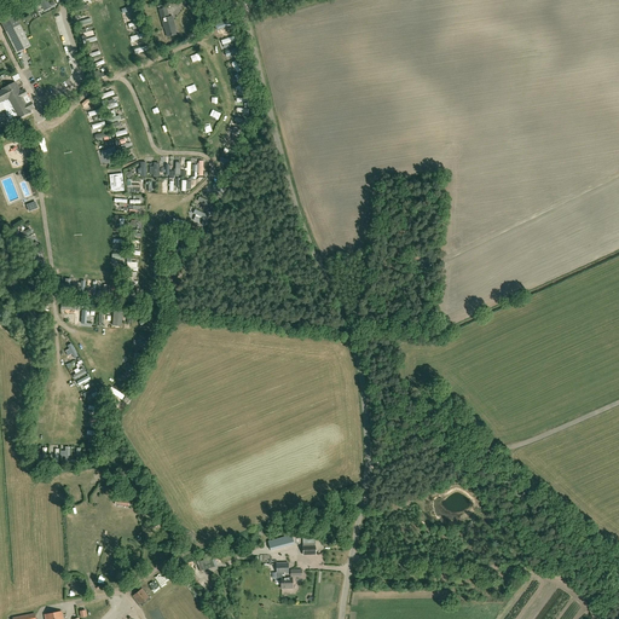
[(174,25),(172,17),(171,17),(168,17),(166,9),(158,10),(165,28),(167,38),(177,35),(174,25)]
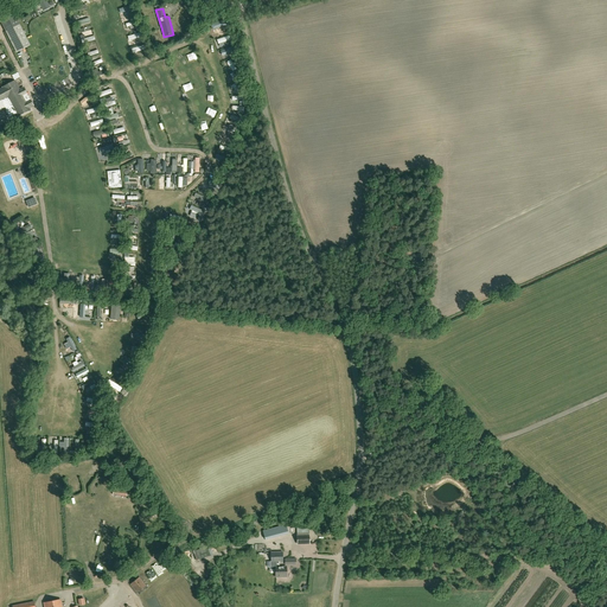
[(31,45),(20,25),(14,14),(0,21),(17,53),(31,45)]
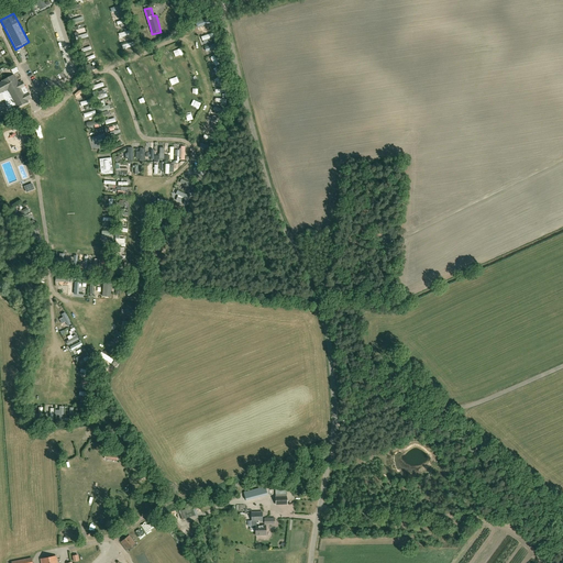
[(205,20),(196,23),(198,29),(206,26),(205,20)]
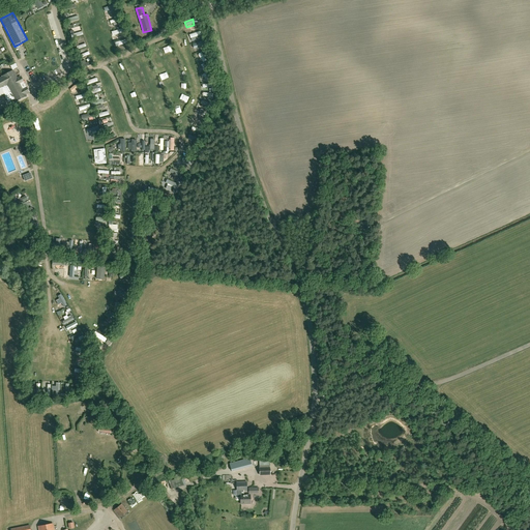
[(190,34),(192,41),(200,39),(199,35),(202,35),(202,31),(190,34)]
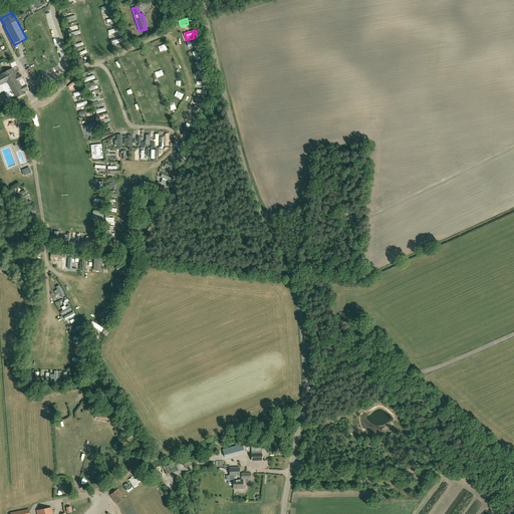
[(15,98),(25,93),(24,91),(17,76),(13,68),(2,74),(3,75),(0,76),(0,92),(4,90),(8,98),(13,96),(15,98)]
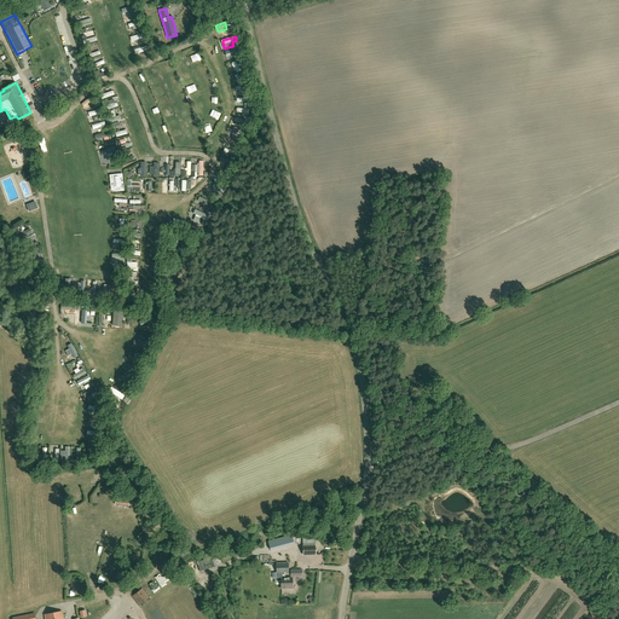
[(94,94),(82,103),(85,108),(97,99),(94,94)]
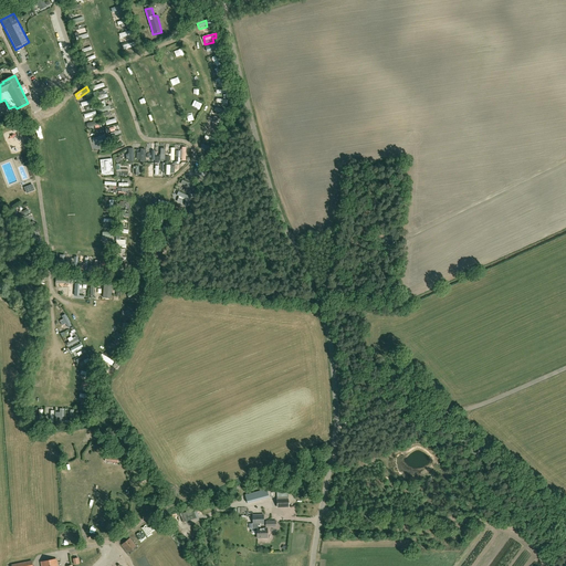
[(102,174),(105,173),(105,176),(109,175),(113,174),(112,159),(108,159),(108,160),(104,160),(100,160),(102,174)]
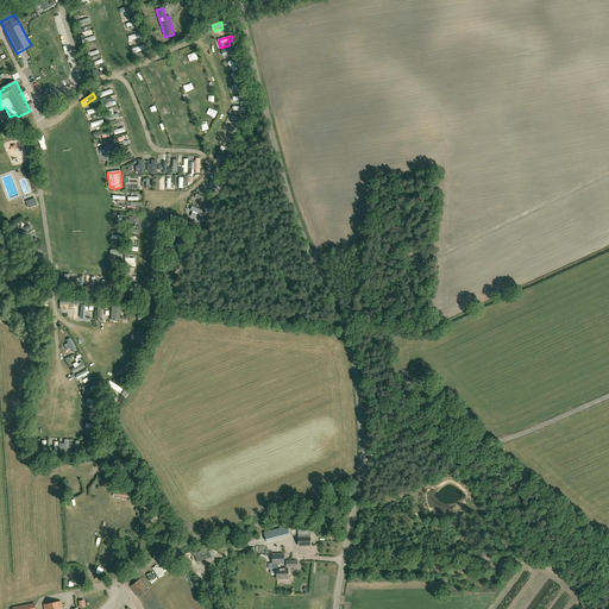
[(212,181),(207,190),(219,195),(223,186),(212,181)]
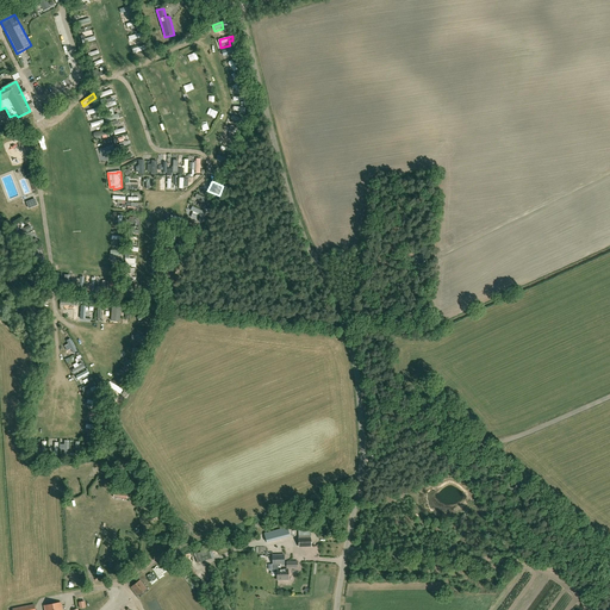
[(18,231),(20,236),(33,229),(31,225),(18,231)]
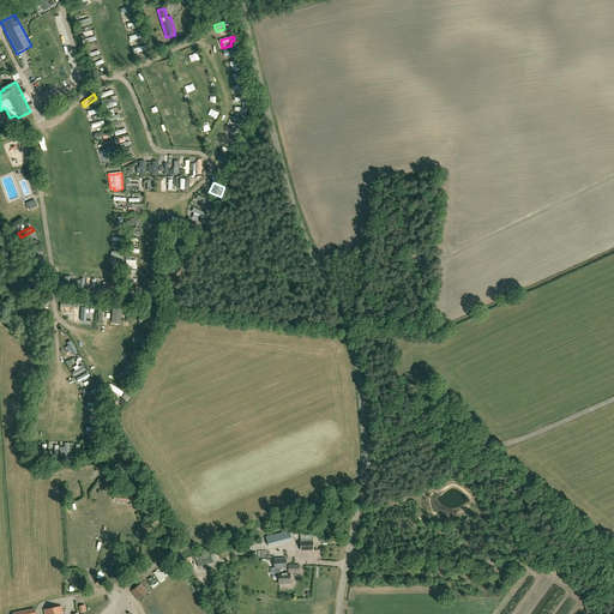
[(419,256),(419,257),(416,260),(420,263),(420,264),(421,263),(425,265),(427,262),(423,259),(426,256),(421,252),(419,256)]
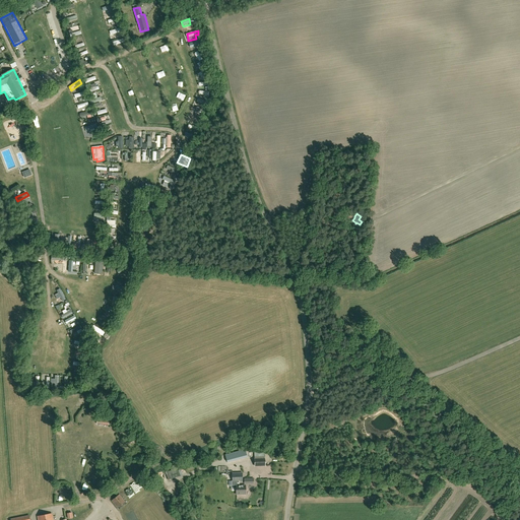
[(30,239),(27,239),(27,248),(41,247),(41,243),(36,244),(36,241),(31,241),(30,239)]
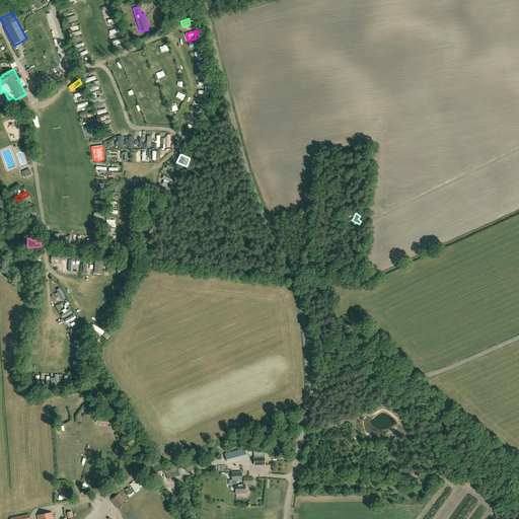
[(96,260),(94,273),(102,274),(104,260),(96,260)]
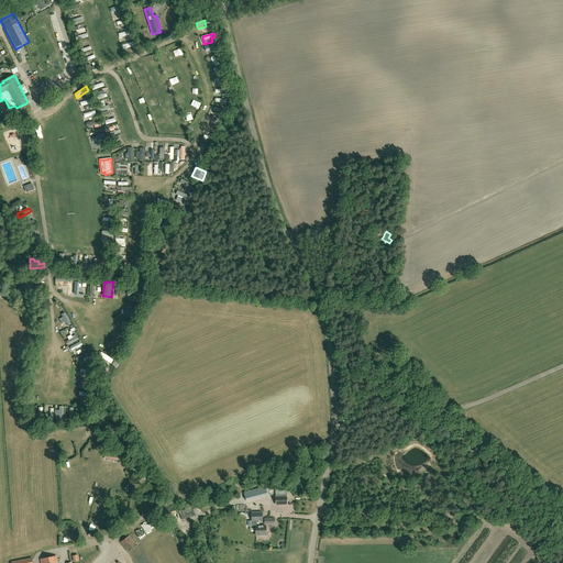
[(70,340),(67,341),(69,345),(79,341),(75,332),(68,335),(70,340)]
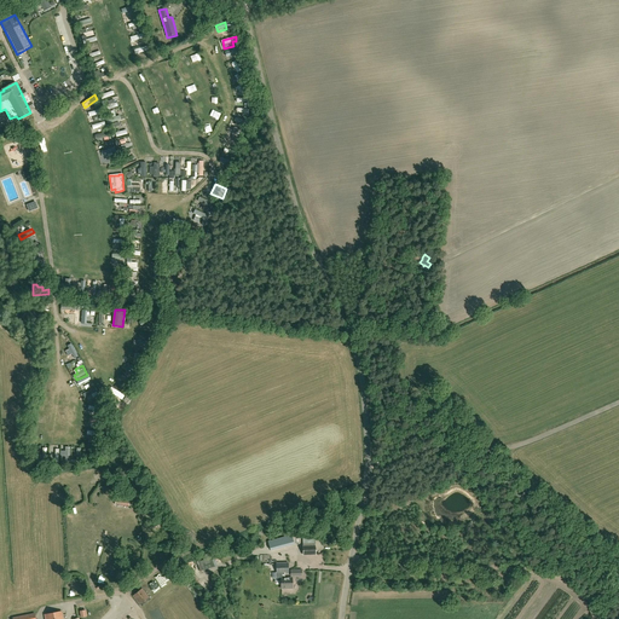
[(98,392),(96,387),(82,394),(85,399),(98,392)]
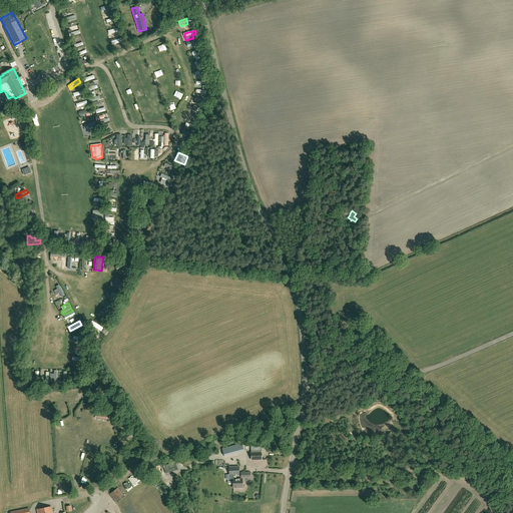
[(93,327),(102,333),(104,329),(95,323),(93,327)]
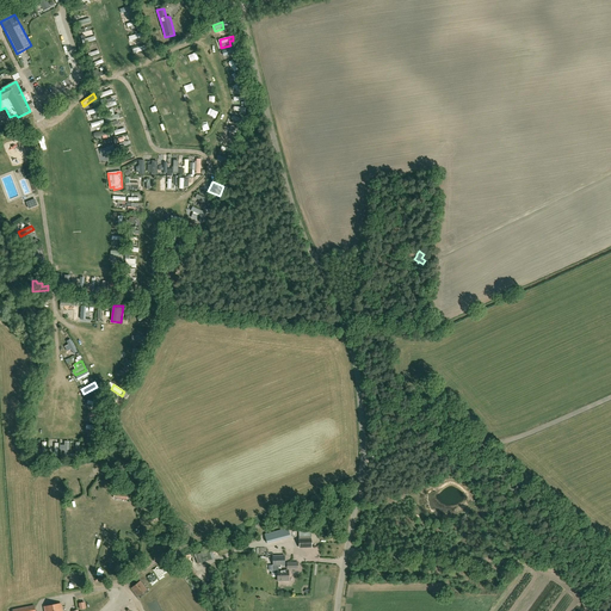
[(90,412),(88,417),(91,417),(91,420),(96,421),(97,418),(103,419),(104,414),(90,412)]
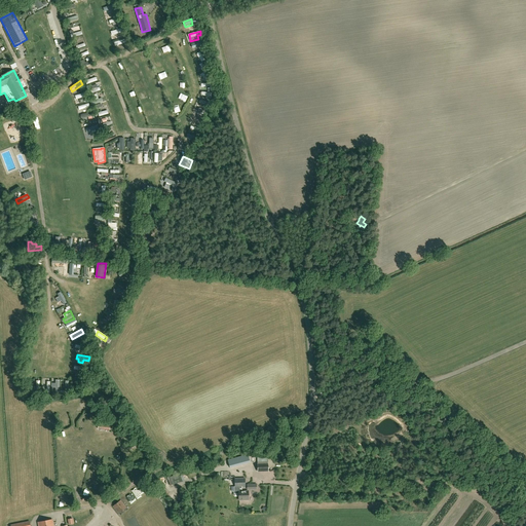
[(446,423),(443,421),(445,419),(442,416),(443,415),(441,413),(437,419),(444,425),(446,423)]
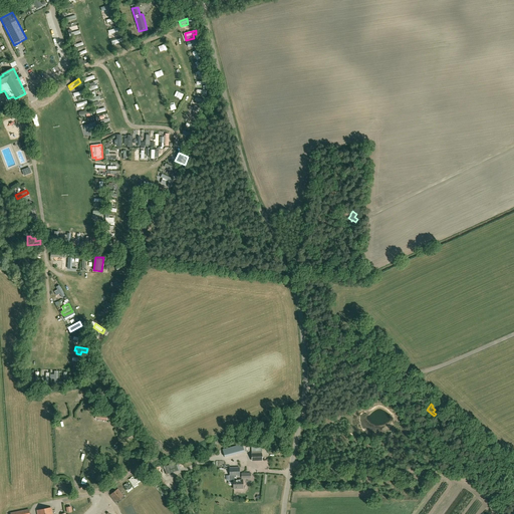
[(242,445),(223,450),(225,458),(244,453),(242,445)]
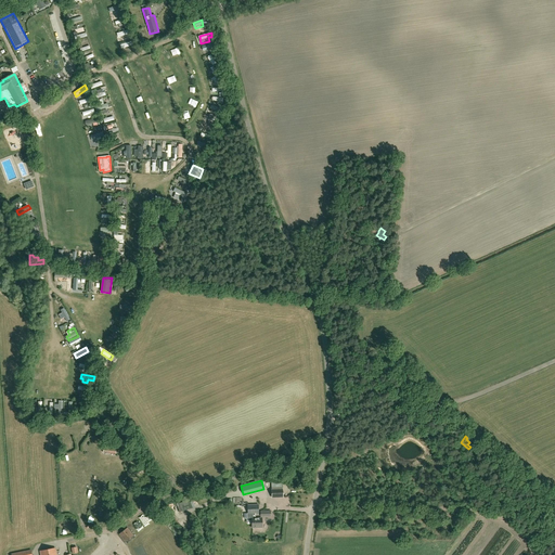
[(272,497),(283,497),(283,489),(276,489),(276,488),(272,488),(272,497)]
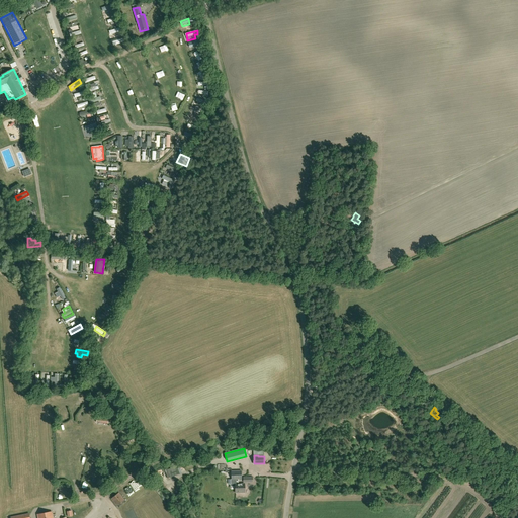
[(176,466),(166,470),(168,478),(179,475),(176,466)]
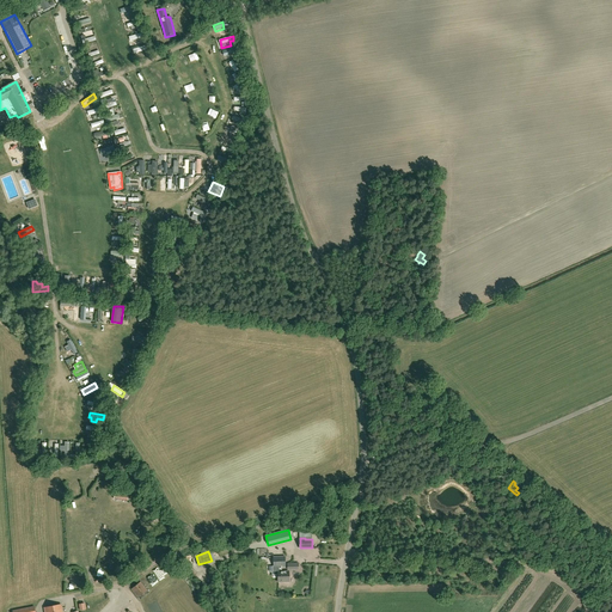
[(273,573),(271,573),(271,577),(277,576),(277,582),(289,581),(289,571),(281,571),(281,567),(285,567),(285,556),(273,556),(274,567),(273,567),(273,573)]
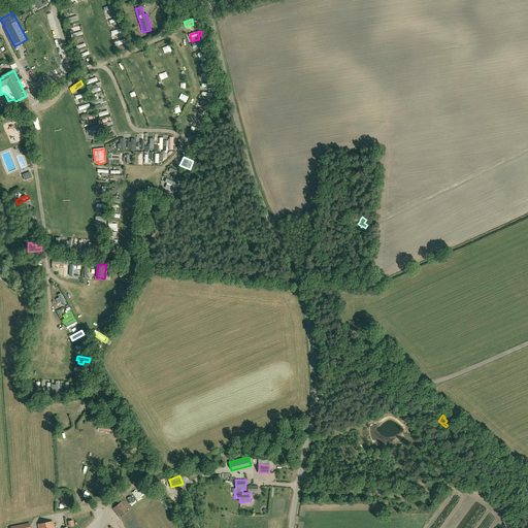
[(113,508),(120,516),(127,509),(121,501),(113,508)]
